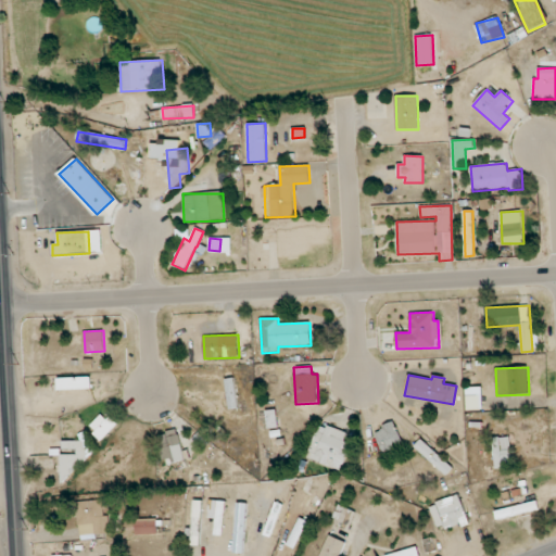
[(91,389),(91,377),(59,378),(59,390),(91,389)]
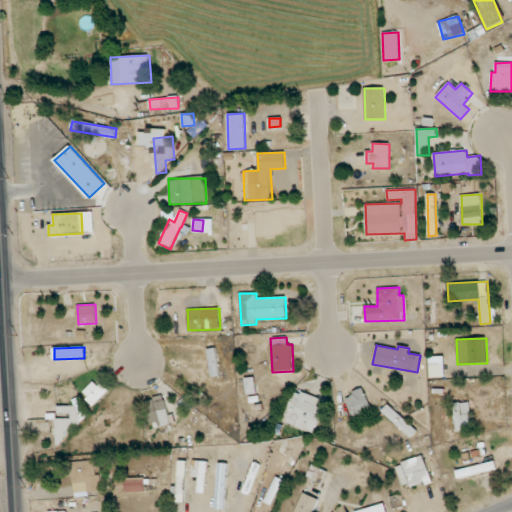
[(208,349),(211,376),(219,376),(216,348),(208,349)]
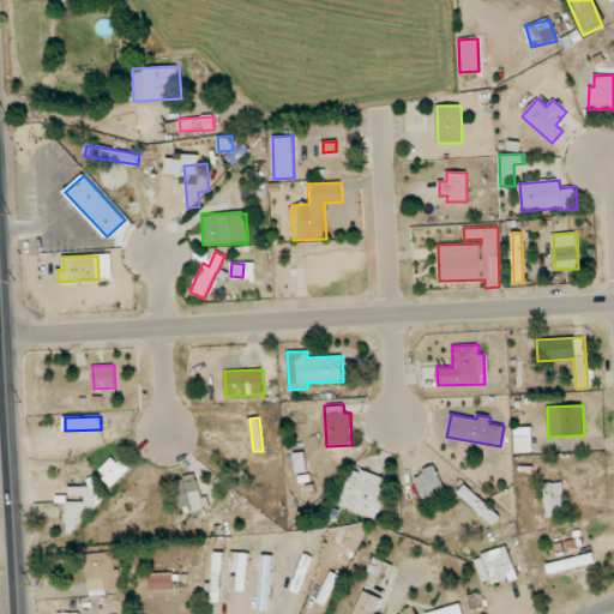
[(515,428),(516,453),(534,452),(533,427),(515,428)]
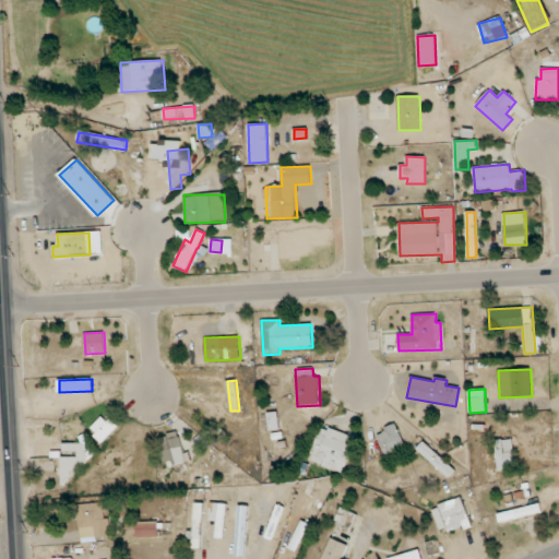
[(266,413),(270,431),(280,430),(277,412),(266,413)]
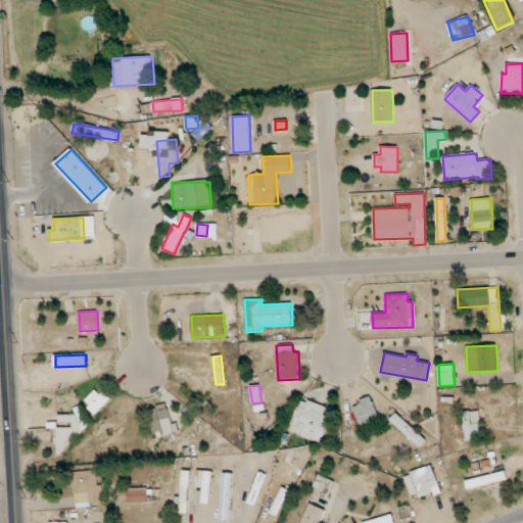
[(61,448),(111,399),(96,387),(69,412),(57,413),(61,448)]
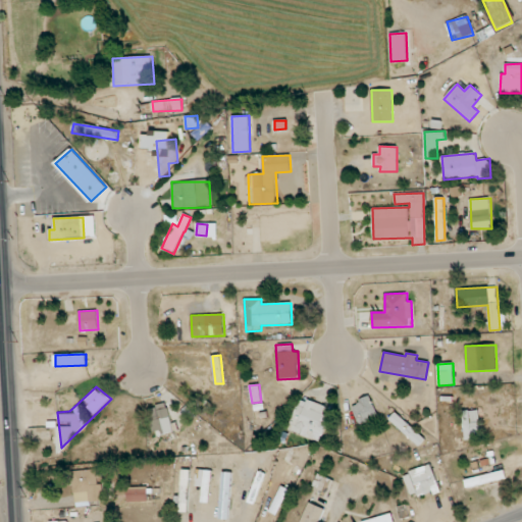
[(352,404),(359,424),(378,417),(371,397),(352,404)]
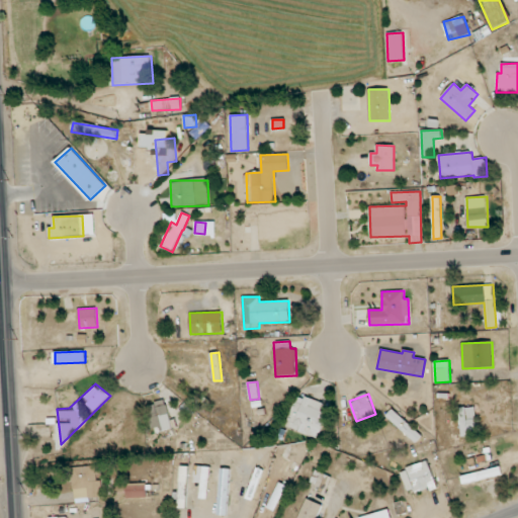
[(320,438),(327,413),(321,411),(324,403),(296,395),(287,429),(320,438)]
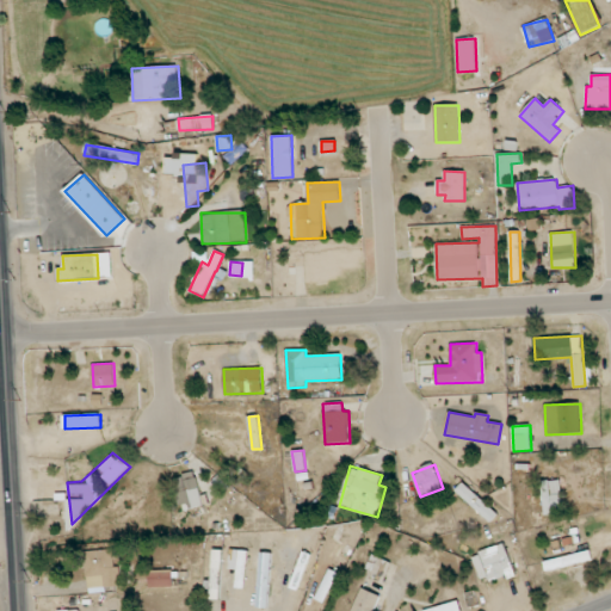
[(177,506),(187,504),(189,508),(209,504),(207,494),(201,495),(196,473),(171,477),(177,506)]
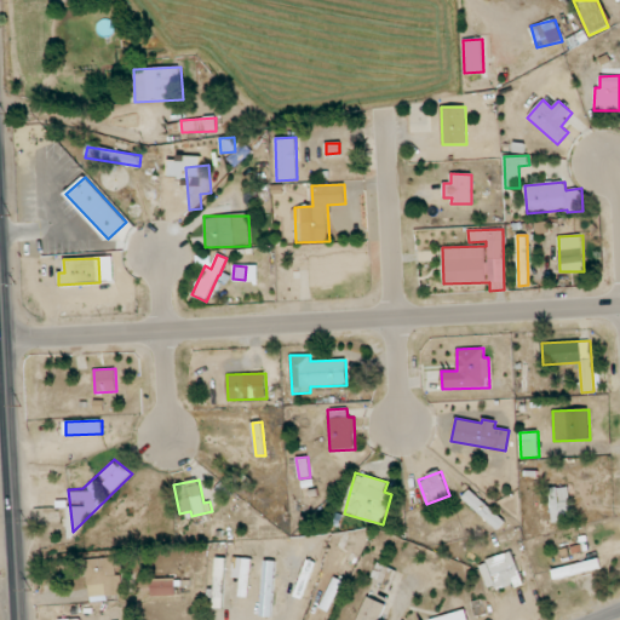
[(552,520),(569,518),(568,487),(550,488),(552,520)]
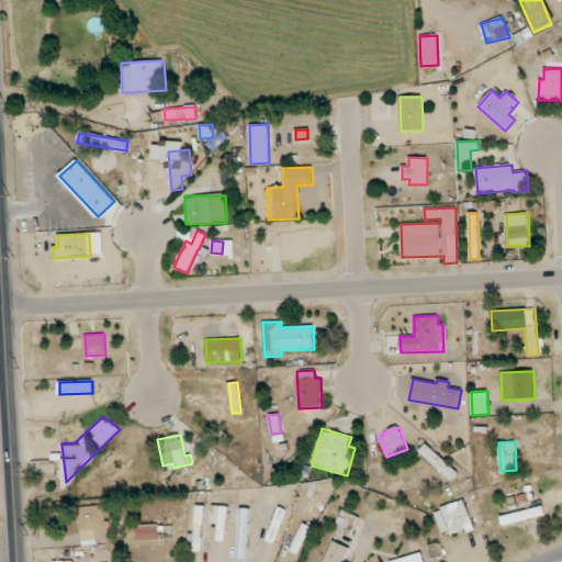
[(459,472),(425,445),(418,452),(452,480),(459,472)]
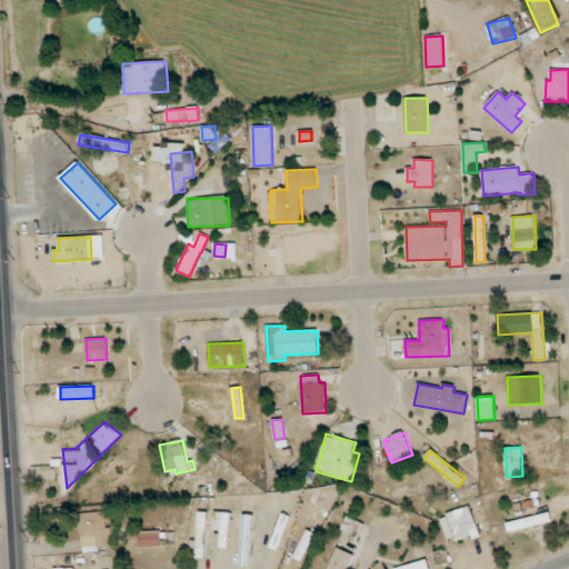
[(479,533),(471,507),(439,516),(448,543),(479,533)]
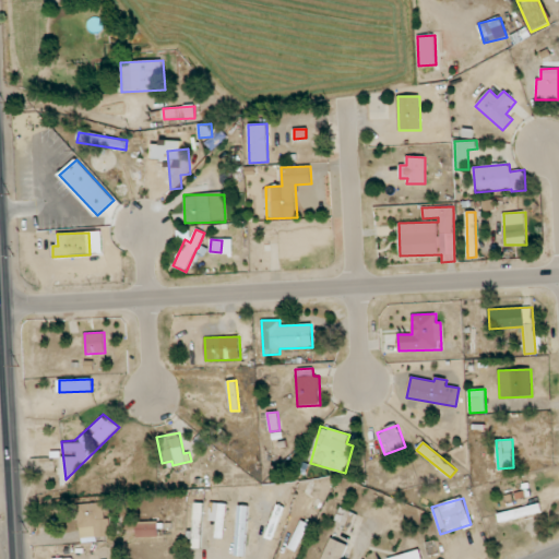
[(76,504),(81,540),(111,537),(109,518),(105,518),(103,502),(76,504)]
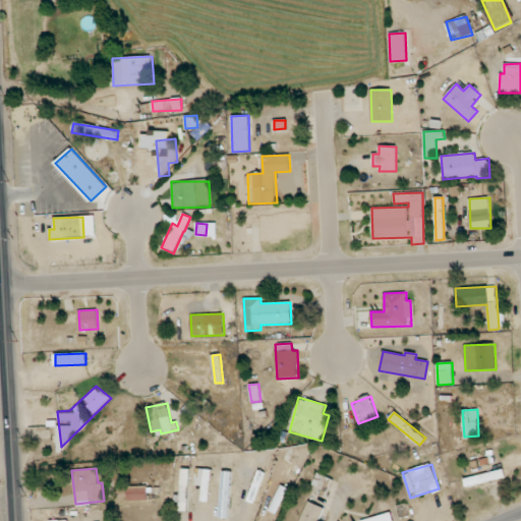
[(189,469),(181,468),(179,510),(187,511),(189,469)]
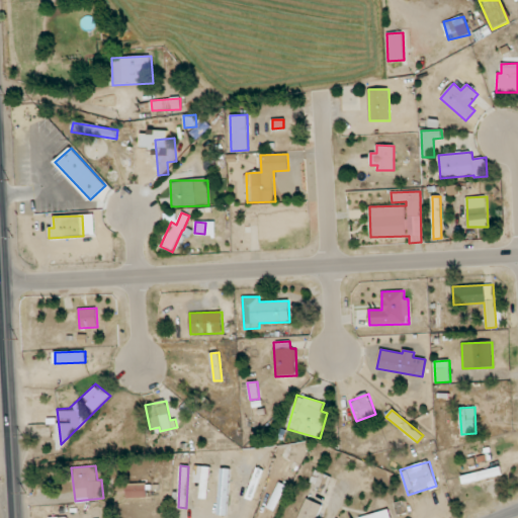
[(200,483),(200,498),(208,499),(209,466),(194,466),(194,483),(200,483)]
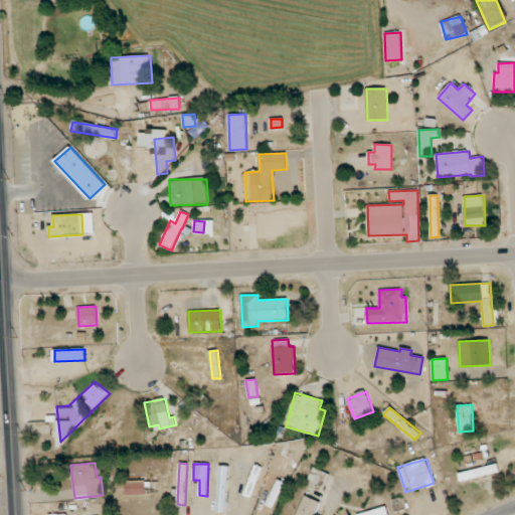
[(459,473),(461,481),(499,473),(498,465),(459,473)]
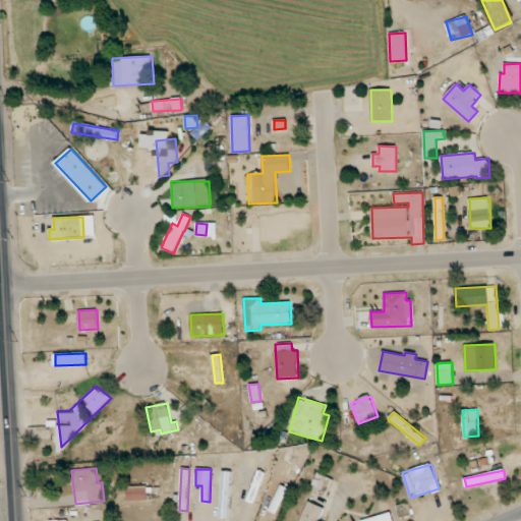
[(231,471),(221,471),(220,518),(229,519),(231,471)]
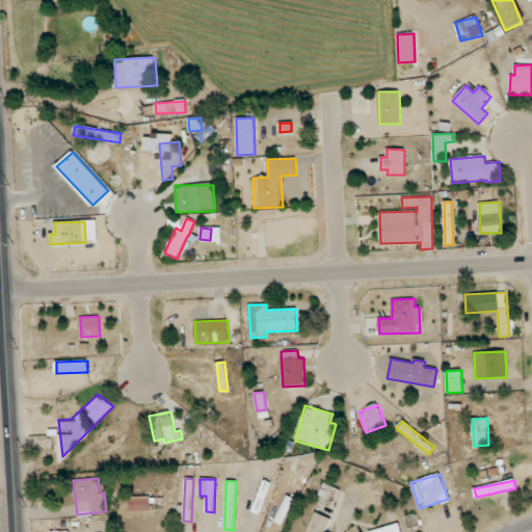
[(319,502),(334,507),(340,489),(325,484),(319,502)]
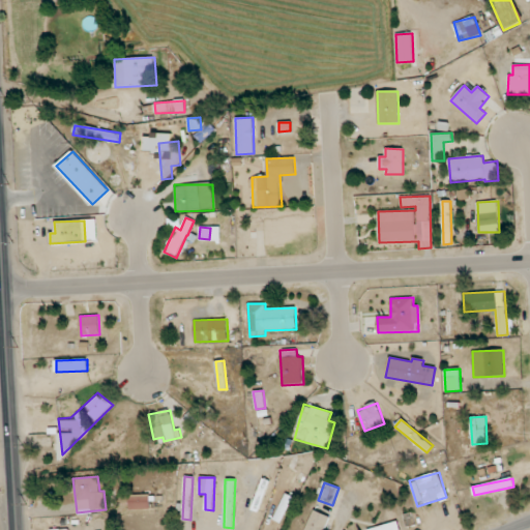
[(128,495),(129,509),(150,509),(149,494),(128,495)]
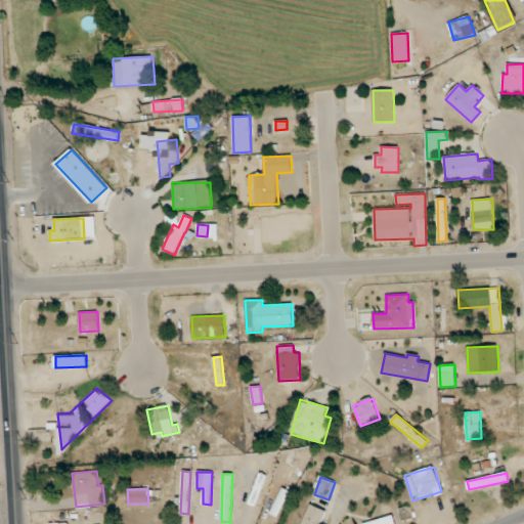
[(290,491),(281,488),(270,514),(278,517),(290,491)]
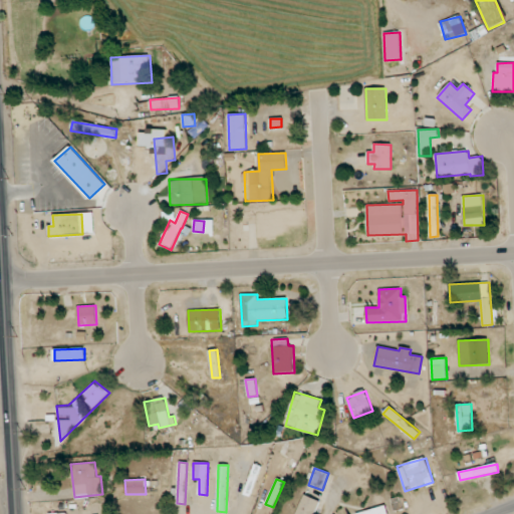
[(314,513),(320,501),(304,494),(295,513),(314,513)]
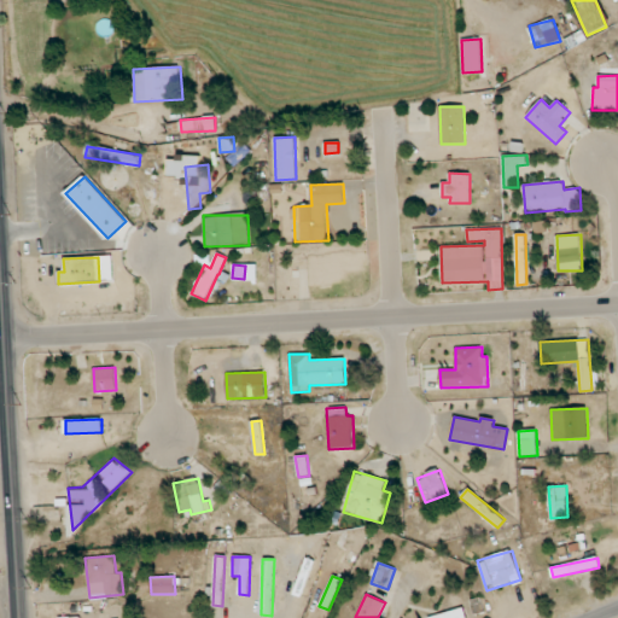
[(429,617),(427,617),(466,617),(464,607),(429,617)]
